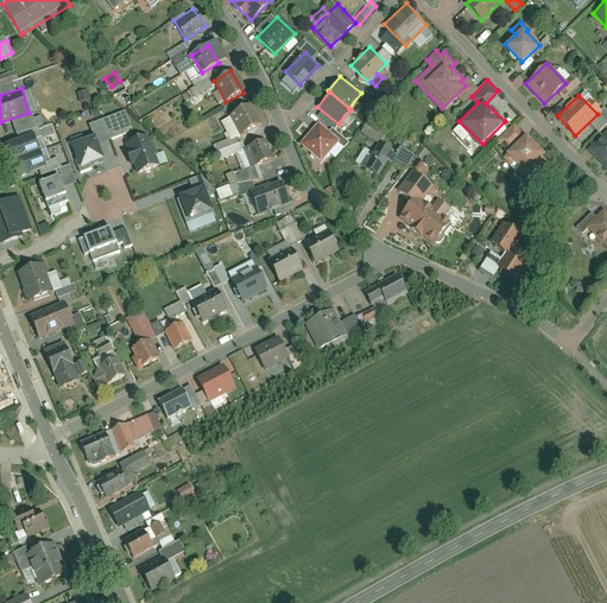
[(263,124),(252,102),(231,113),(240,134),(263,124)]
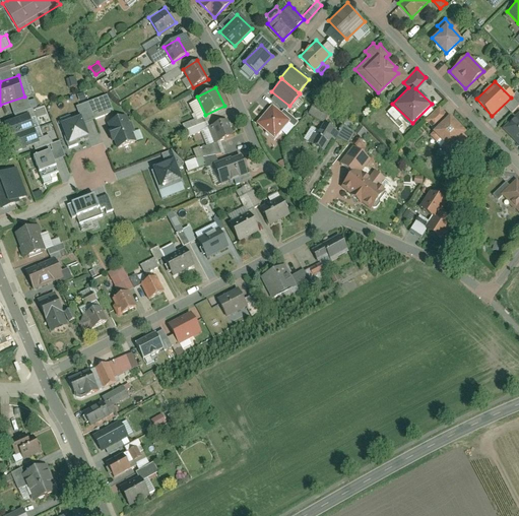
[(58,121),(65,142),(86,134),(81,121),(111,110),(105,92),(73,105),(77,114),(58,121)]
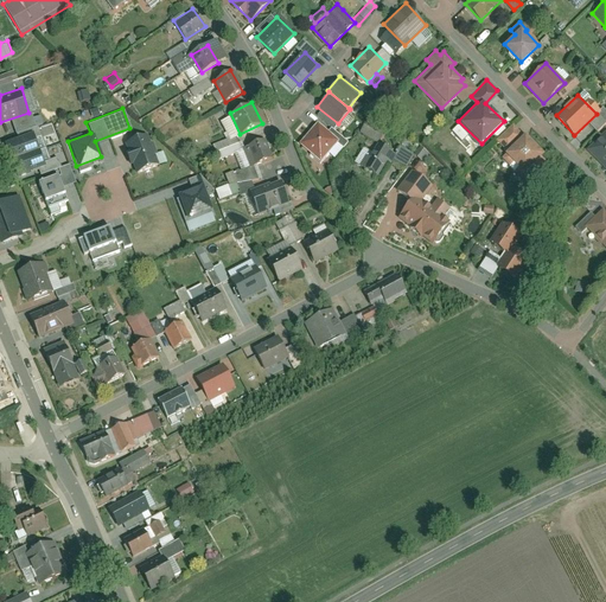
[(297,142),(319,160),(337,139),(314,120),(297,142)]
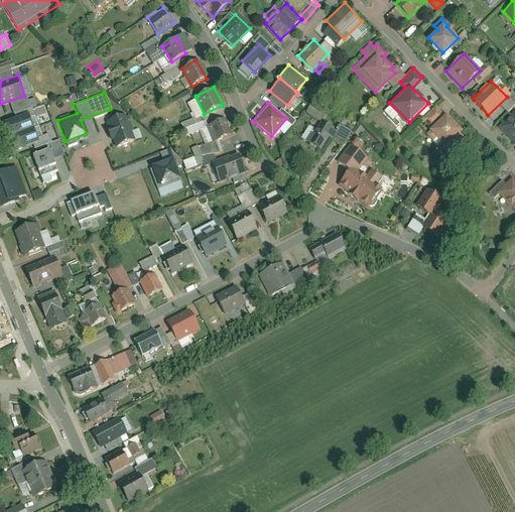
[(422,117),(431,127),(446,113),(436,103),(422,117)]
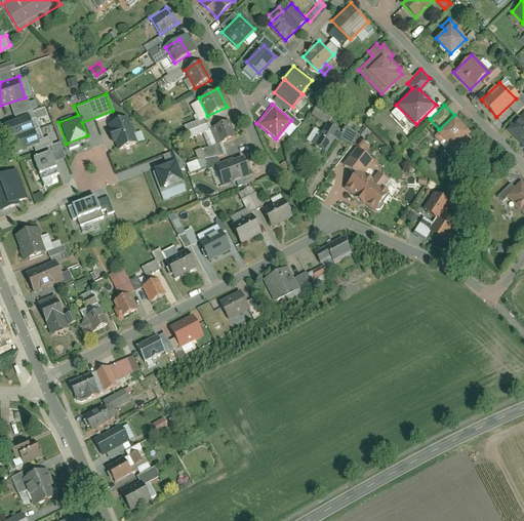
[(523,112),(508,127),(512,132),(523,145),(523,112)]
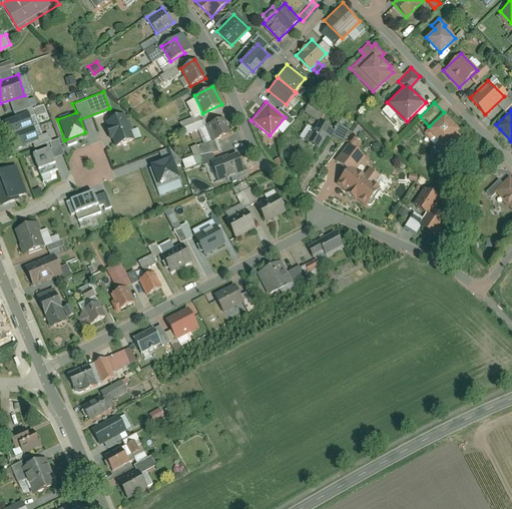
[(35,137),(26,111),(1,120),(11,146),(35,137)]
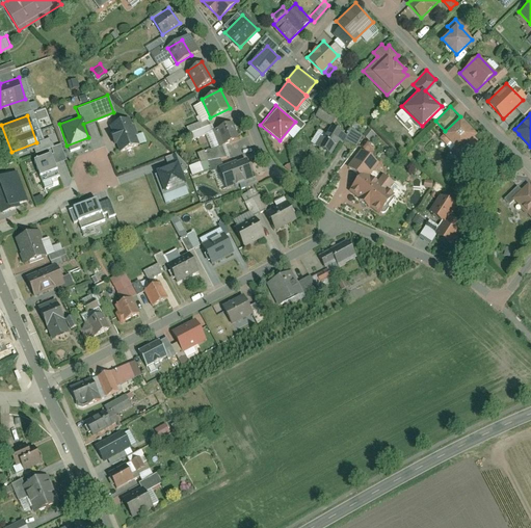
[(480,135),(461,115),(440,136),(458,156),(480,135)]
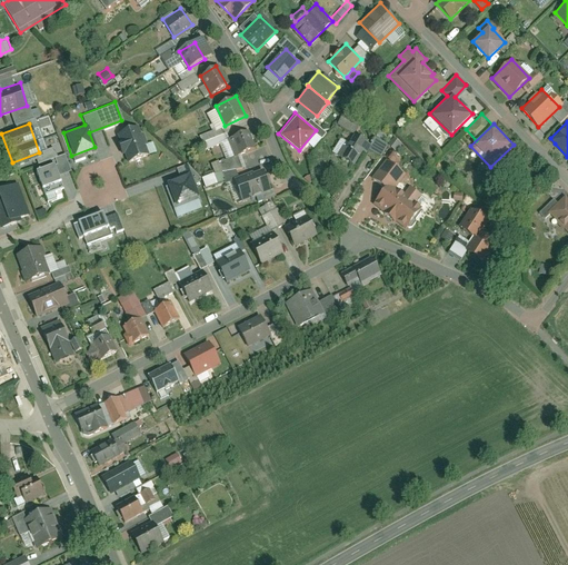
[(137,125),(116,132),(126,160),(147,152),(137,125)]
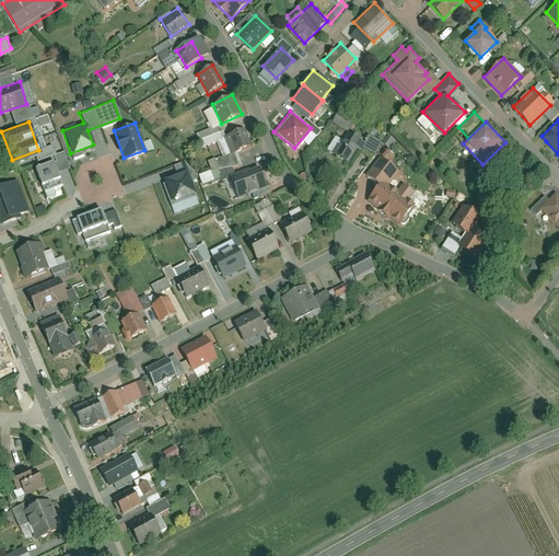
[(245,125),(223,135),(231,152),(253,143),(245,125)]
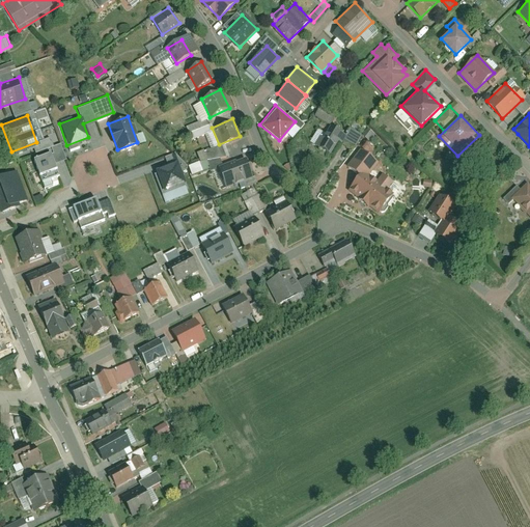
[(317,144),(331,153),(343,132),(330,123),(317,144)]
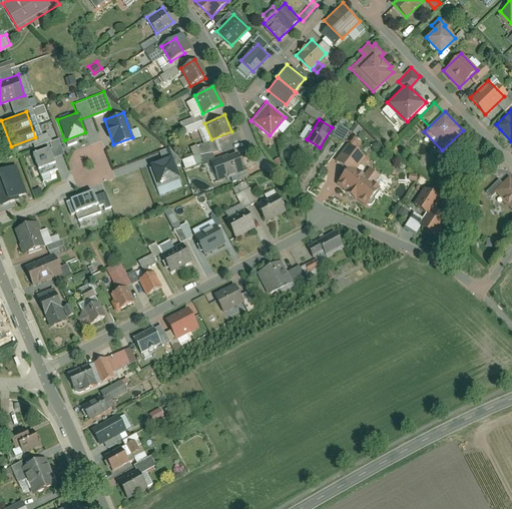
[(48,146),(30,152),(38,173),(55,167),(52,157),(62,153),(56,137),(46,141),(48,146)]
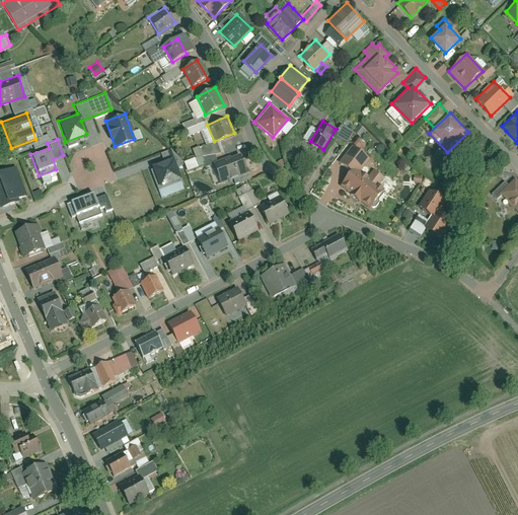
[(365,154),(352,143),(339,159),(352,169),(356,165),(365,154)]
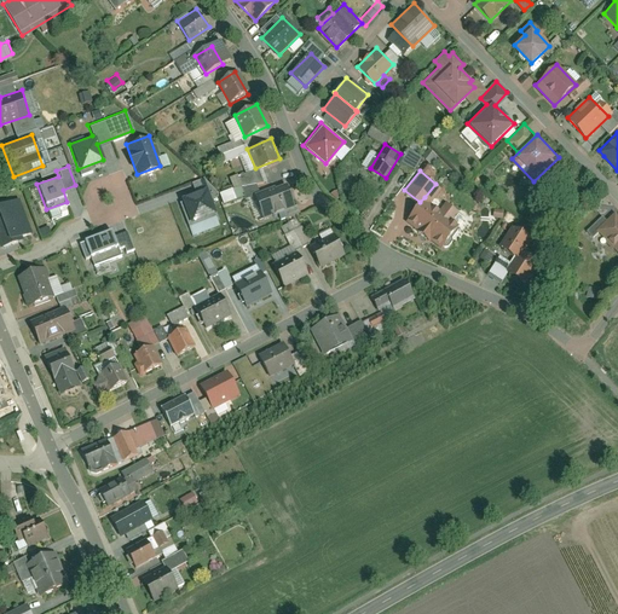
[(194,192),(179,197),(189,222),(215,214),(209,197),(215,195),(208,174),(190,180),(194,192)]
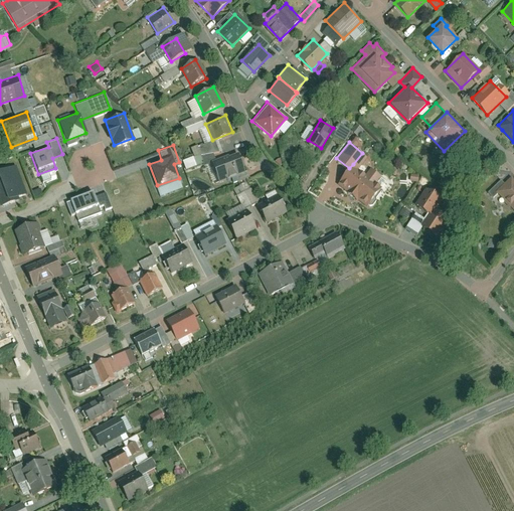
[(246,169),(239,150),(212,160),(219,179),(246,169)]
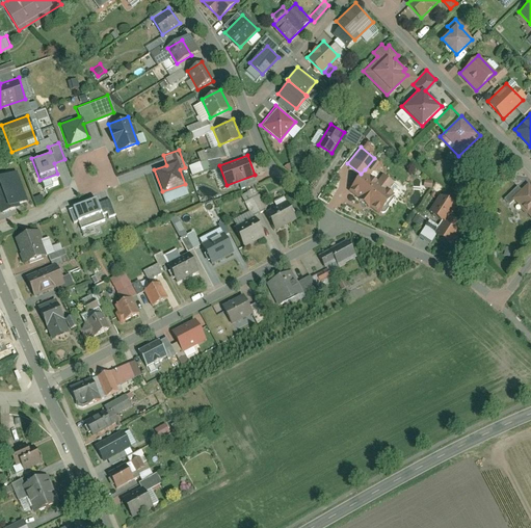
[(16,169),(0,175),(0,205),(25,195),(16,169)]
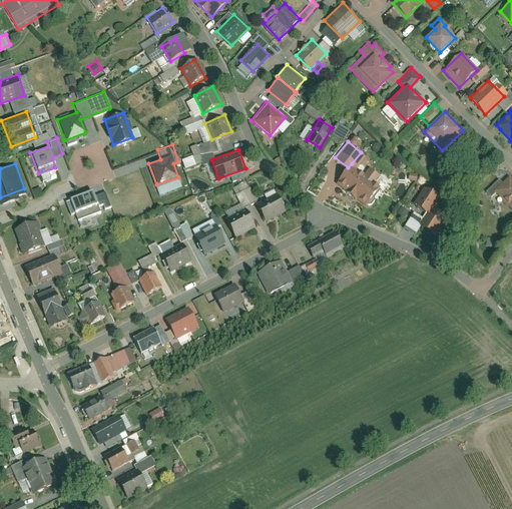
[(337,182),(365,205),(381,185),(374,180),(380,173),(370,166),(365,173),(352,163),(348,167),(337,182)]
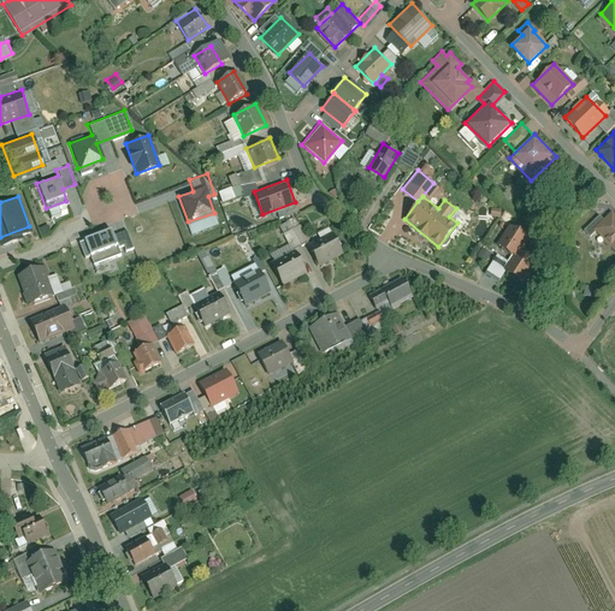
[(614,212),(613,209),(593,229),(614,249),(614,212)]
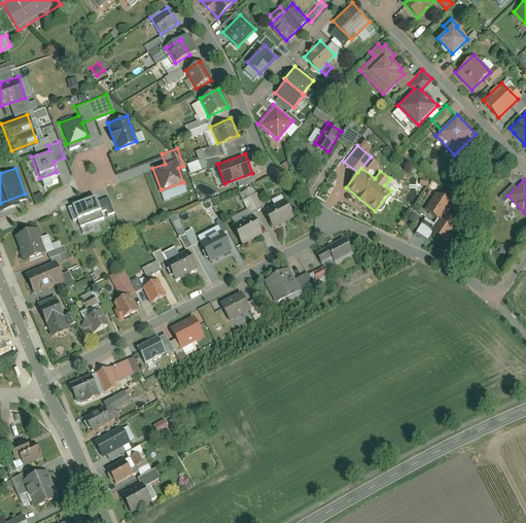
[(239,190),(247,207),(260,200),(252,183),(239,190)]
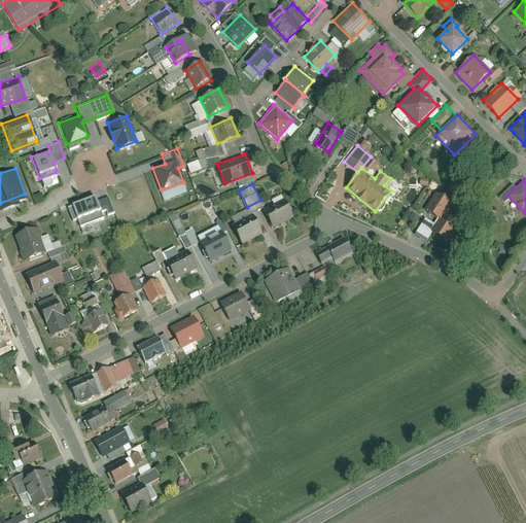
[(451,201),(436,190),(424,208),(439,218),(443,213),(451,201)]
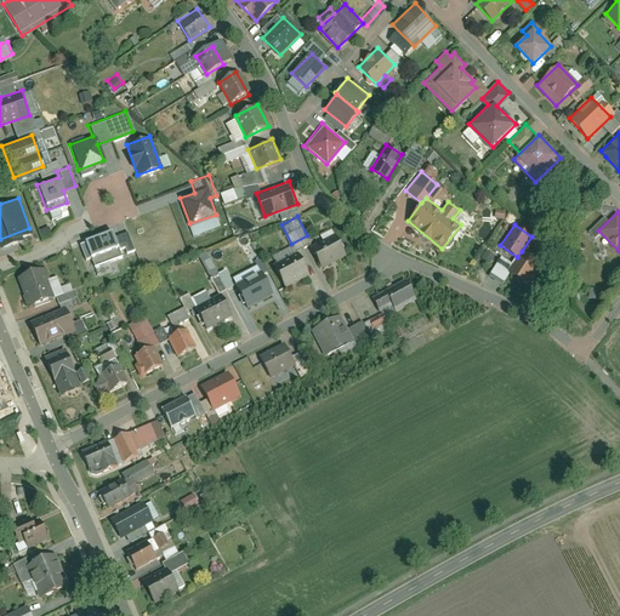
[(111,229),(78,243),(84,258),(90,256),(94,266),(121,254),(111,229)]
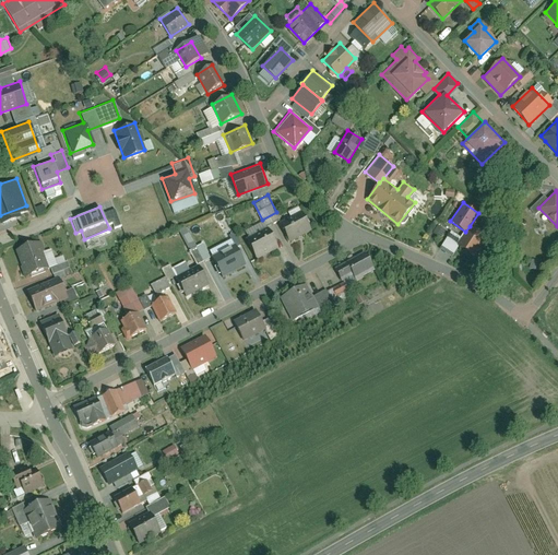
[(291,241),(312,229),(301,209),(291,215),(280,221),(291,241)]
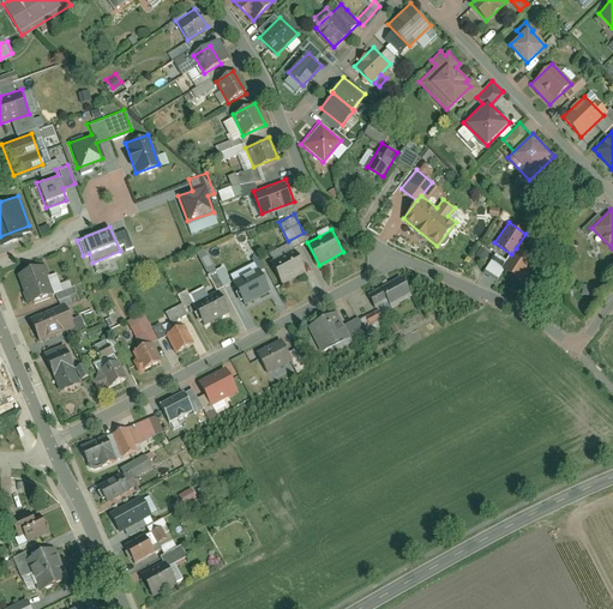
[(204,245),(197,248),(208,270),(215,266),(204,245)]
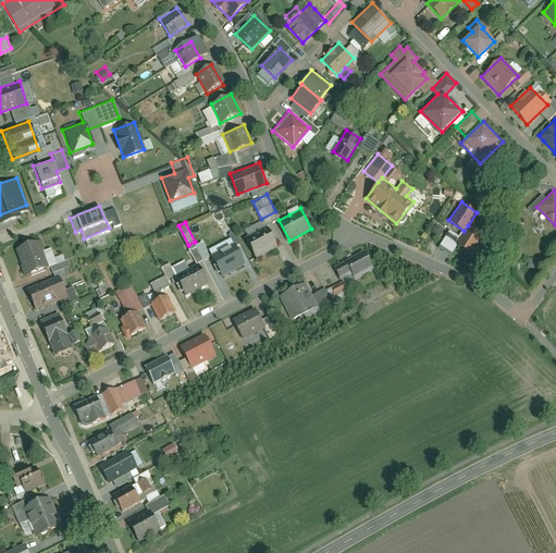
[(257,258),(278,247),(266,225),(245,236),(257,258)]
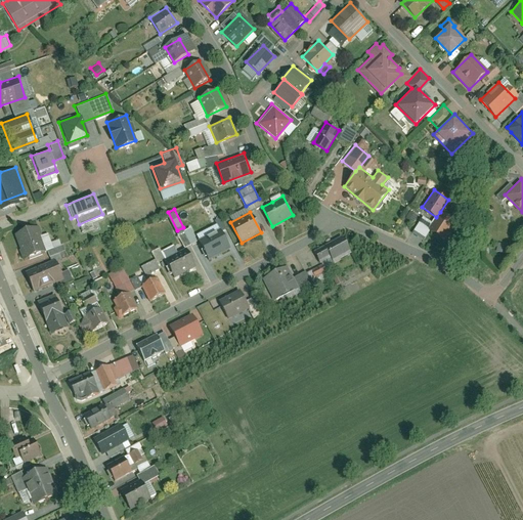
[(455,222),(440,212),(436,217),(428,229),(443,240),(455,222)]
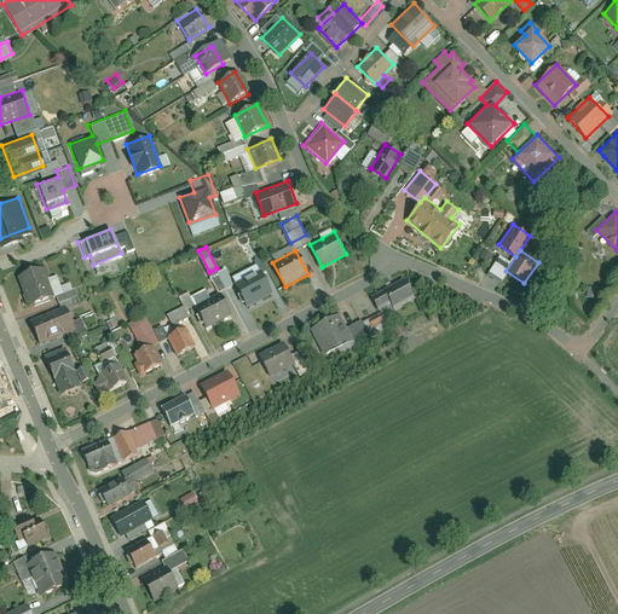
[(19,276),(32,305),(53,295),(41,266),(19,276)]
